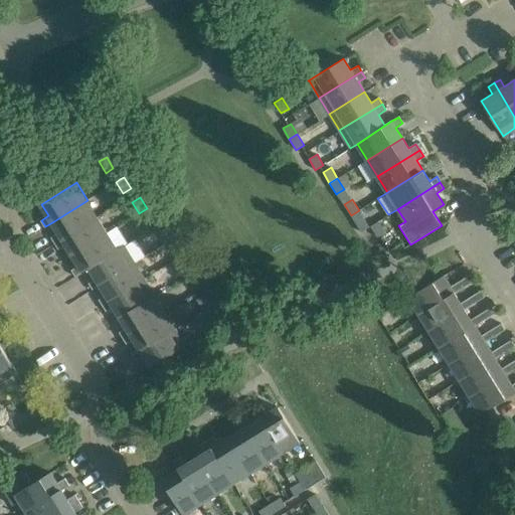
[(54,242),(97,216),(88,200),(52,222),(58,232),(51,236),(54,242)]
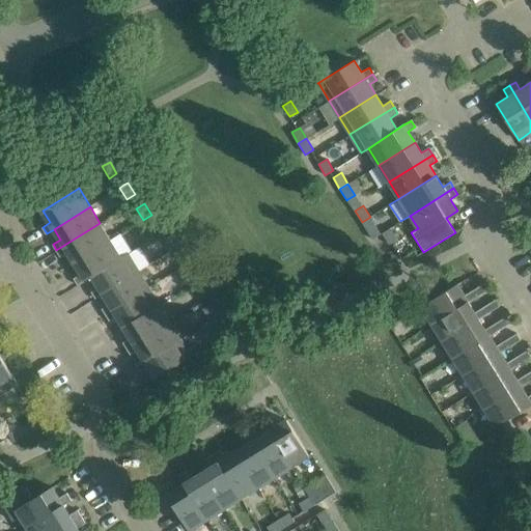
[(151,215),(143,220),(149,231),(158,226),(151,215)]
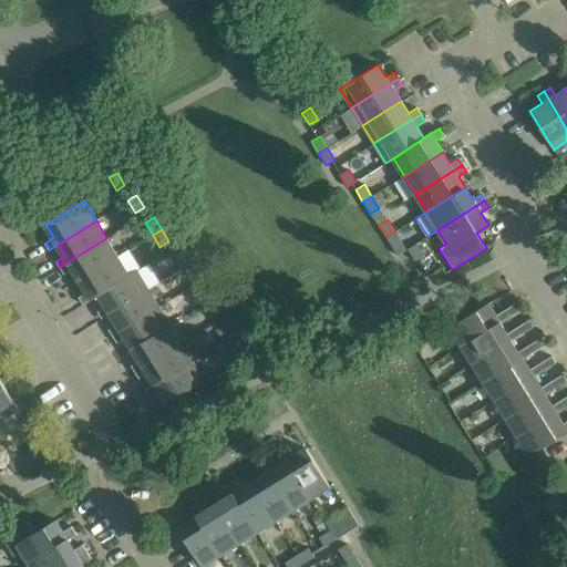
[(393,249),(398,246),(402,244),(395,232),(387,237),(393,249)]
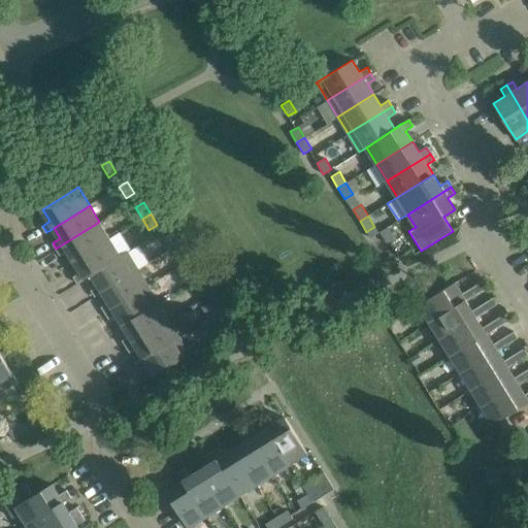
[(74,261),(110,238),(99,222),(56,249),(60,255),(67,251),(74,261)]
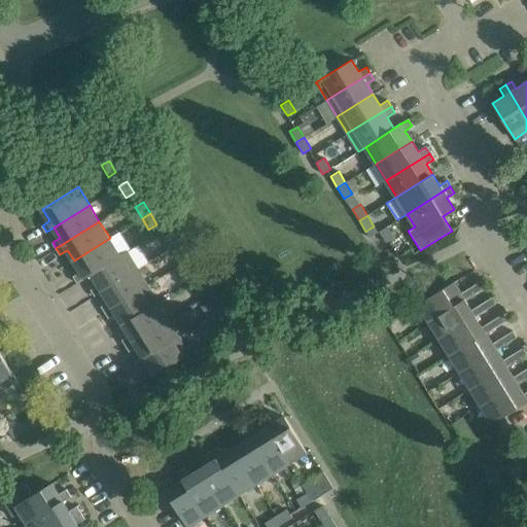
[(386,243),(389,241),(394,238),(387,226),(379,232),(386,243)]
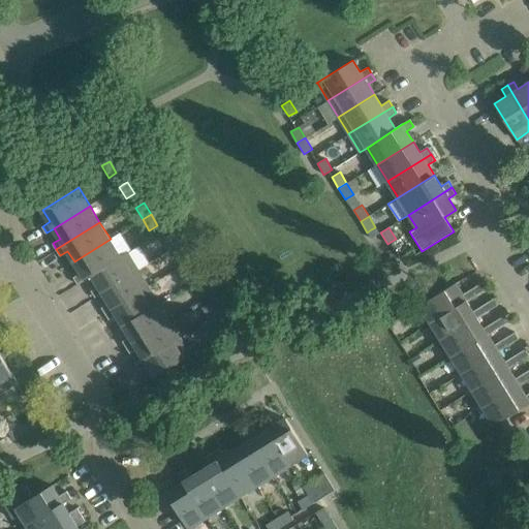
[(172,232),(165,238),(164,238),(170,249),(179,244),(172,232)]
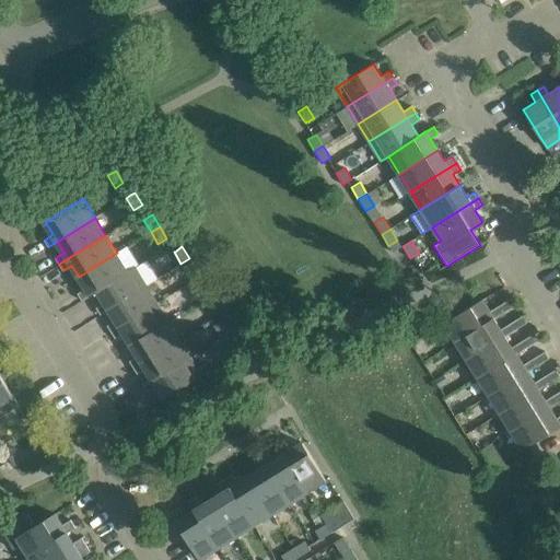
[(97,291),(128,270),(117,253),(79,277),(85,288),(78,293),(82,300),(91,295),(97,291)]
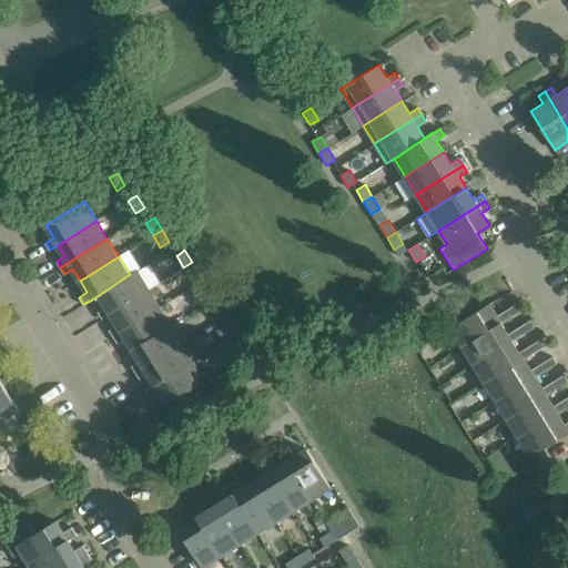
[(200,274),(192,262),(183,267),(191,280),(200,274)]
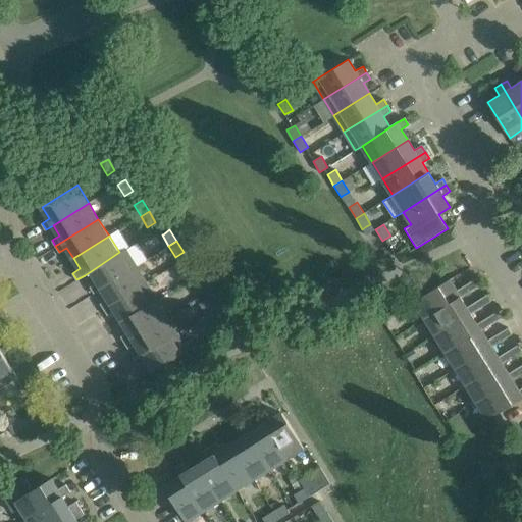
[(90,286),(94,293),(101,289),(137,266),(125,248),(119,252),(91,271),(97,281),(90,286)]
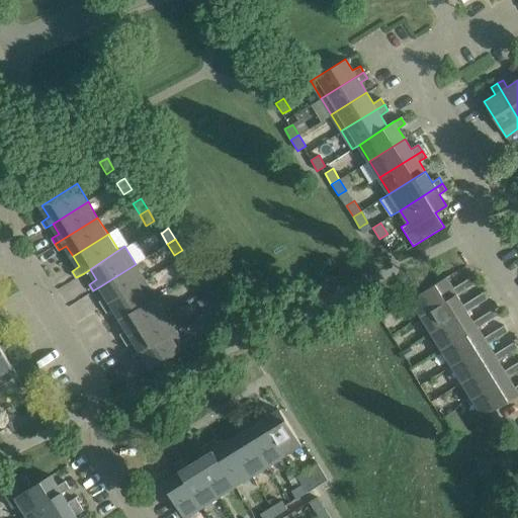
[(181,266),(188,277),(196,272),(189,261),(181,266)]
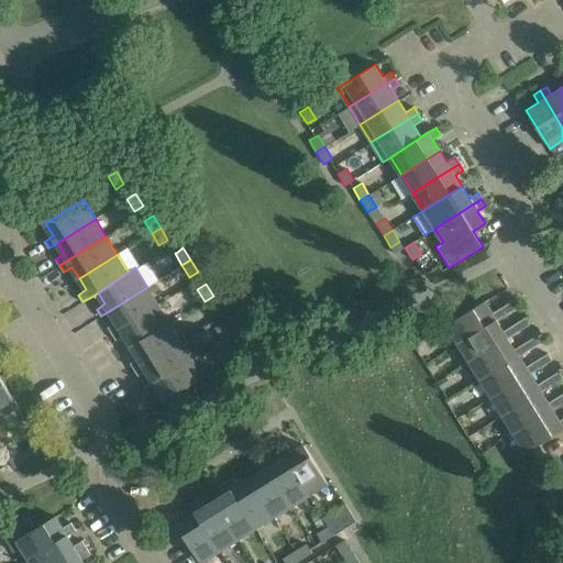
[(112,333),(158,305),(147,287),(109,311),(116,322),(108,327),(112,333)]
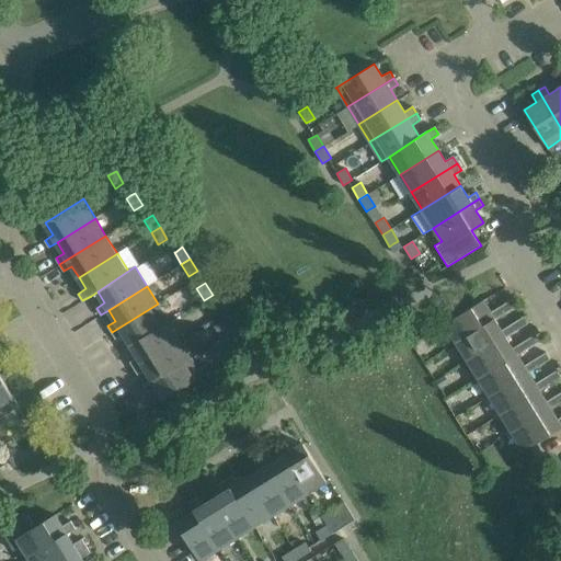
[(213,295),(204,300),(210,311),(219,307),(213,295)]
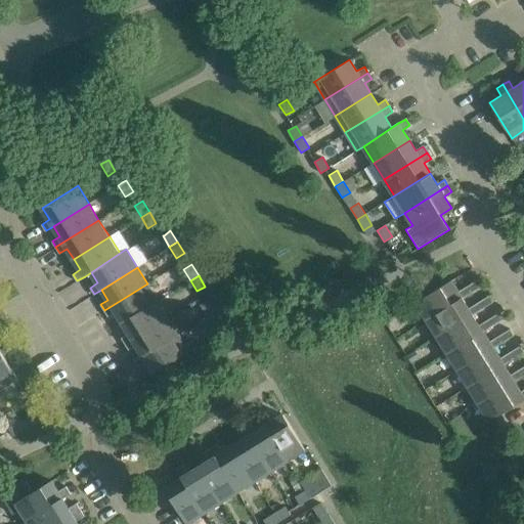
[(416,302),(426,319),(463,298),(483,285),(479,278),(459,291),(451,279),(416,302)]
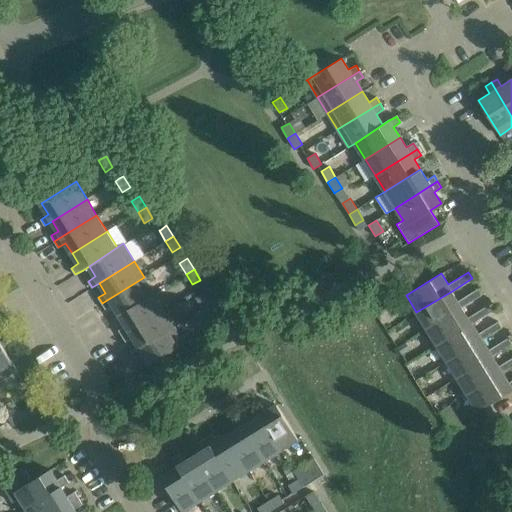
[(119,315),(154,293),(144,277),(102,303),(106,309),(113,305),(119,315)]
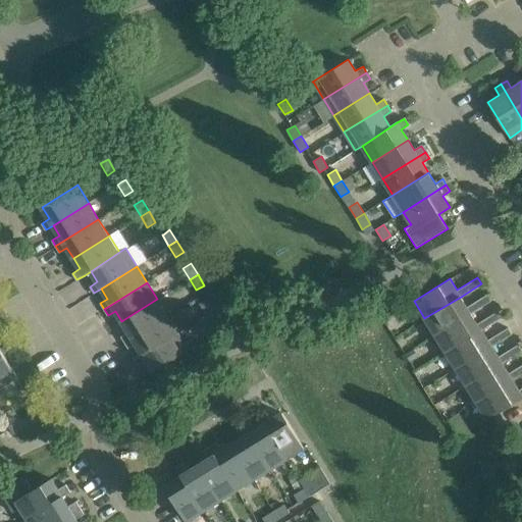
[(424,318),(435,335),(471,313),(491,301),(487,294),(467,307),(461,297),(424,318)]
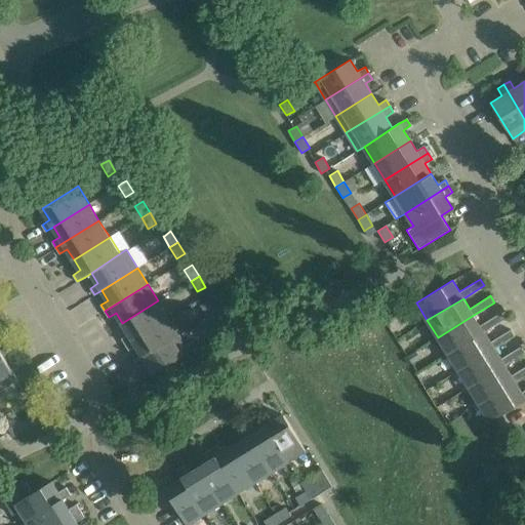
[(125,345),(168,318),(158,300),(122,323),(129,333),(122,338),(125,345)]
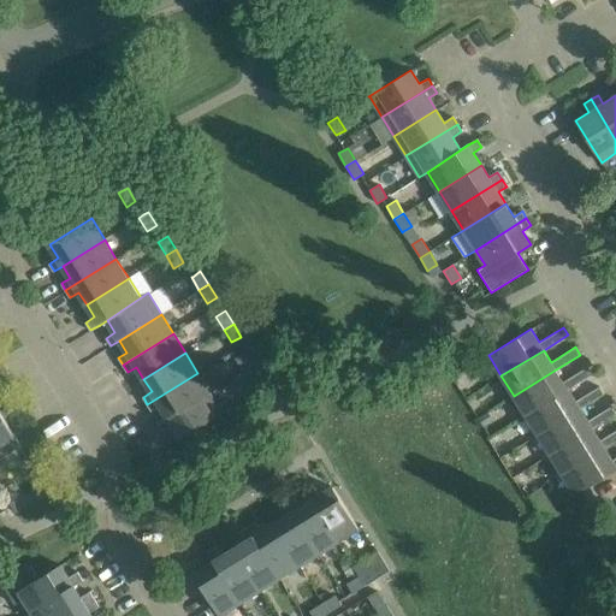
[(254,366),(246,353),(236,359),(244,372),(254,366)]
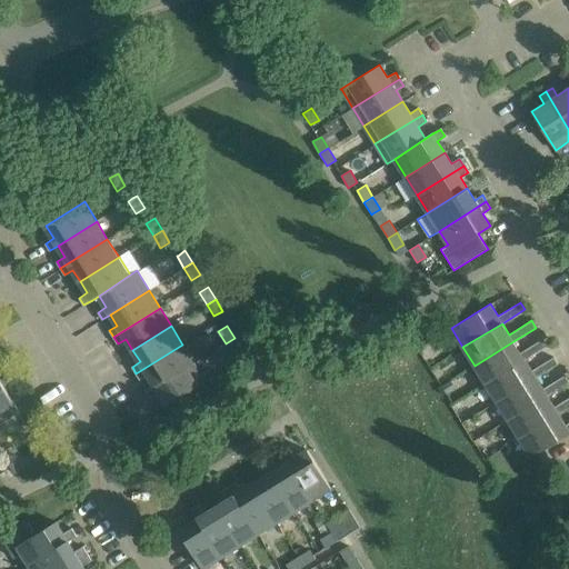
[(235,338),(226,343),(232,355),(232,356),(241,350),(235,338)]
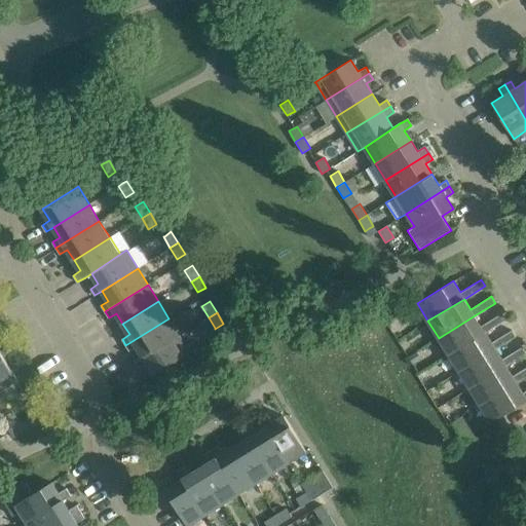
[(449,354),(485,332),(505,320),(501,313),(481,326),(475,315),(439,338),(449,354)]
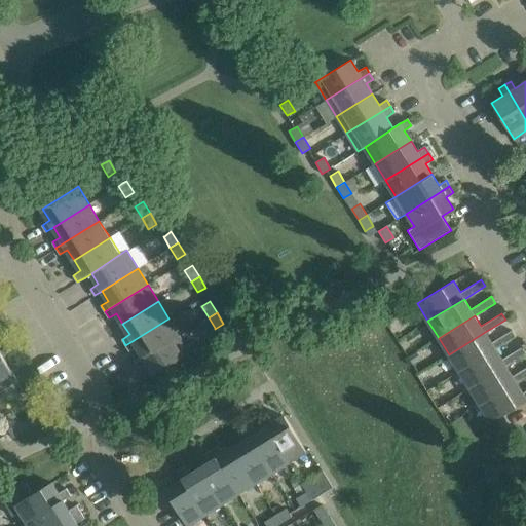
[(143,357),(180,335),(168,318),(125,345),(129,351),(137,346),(143,357)]
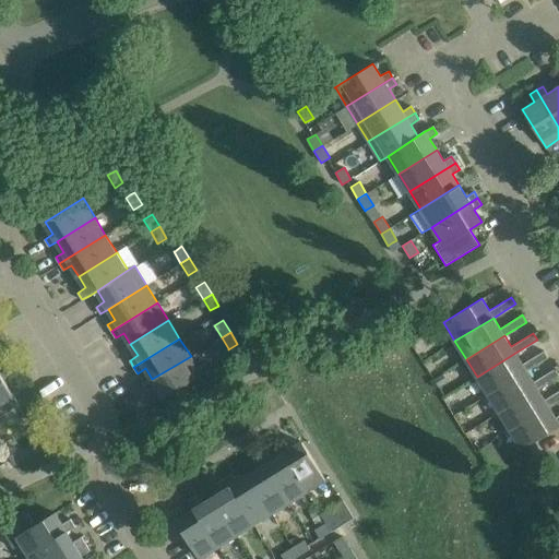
[(477,377),(488,394),(526,371),(548,357),(544,351),(522,364),(515,353),(477,377)]
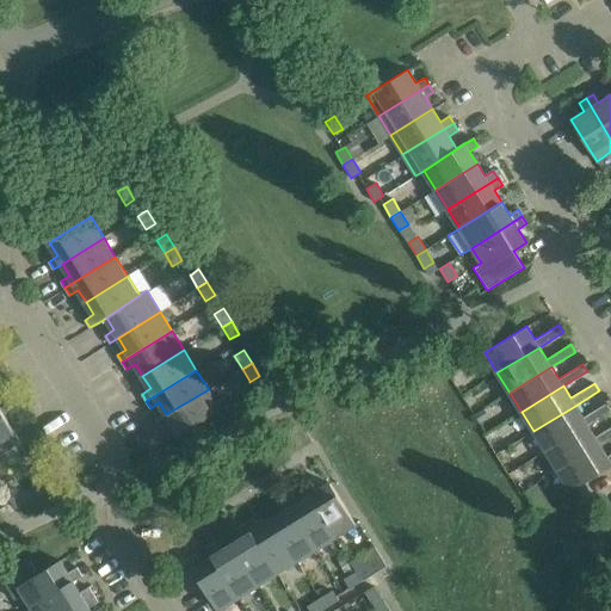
[(209,389),(166,414),(158,420),(162,427),(171,423),(179,436),(221,409),(209,389)]
